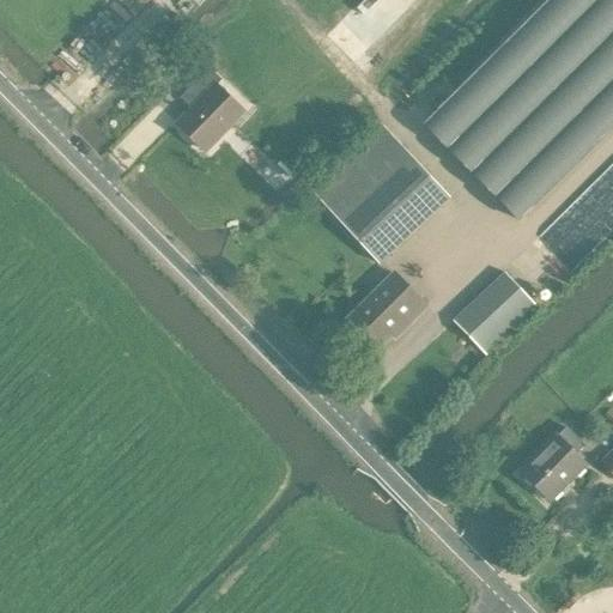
[(612,0),(551,0),(425,126),(478,178),(520,222),(521,223),(612,131),(612,0)]
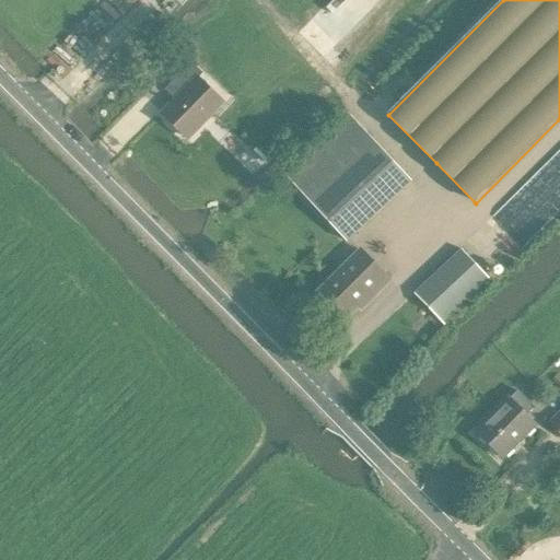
[(188,139),(223,103),(198,78),(202,73),(193,62),(174,81),(184,91),(162,113),(188,139)]
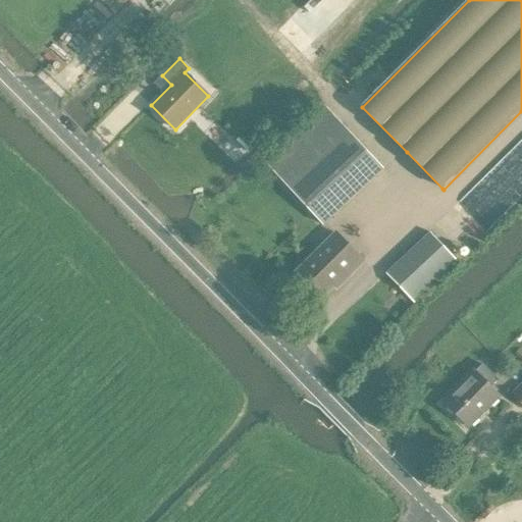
[(323,225),(383,169),(326,108),(266,163),(274,172),(323,225)]
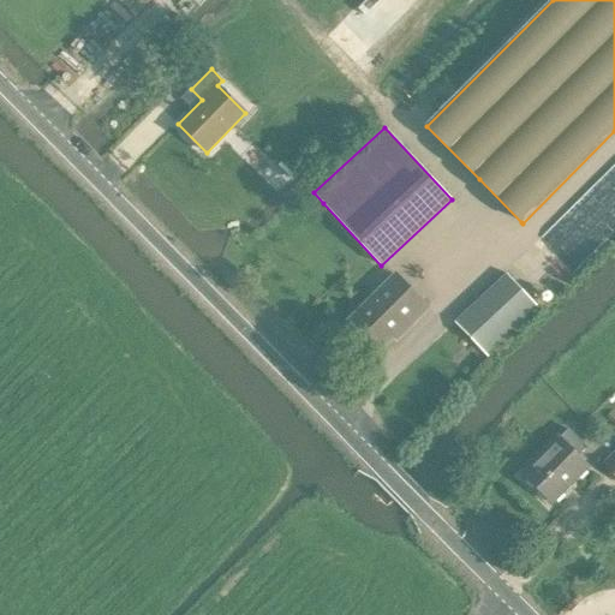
[(454,322),(484,354),(537,305),(507,274),(454,322)]
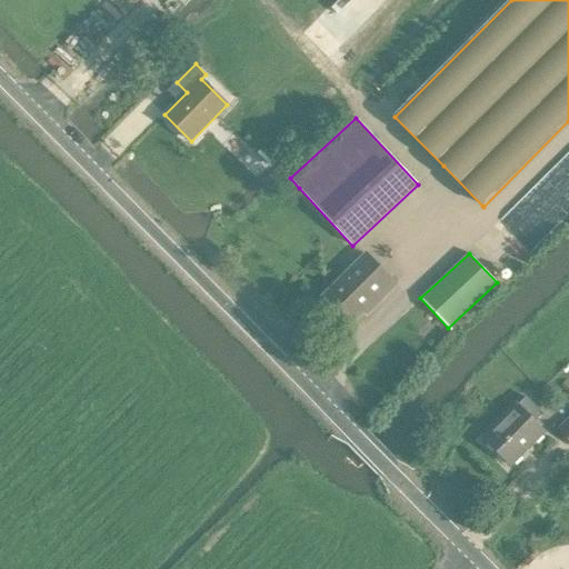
[(370,305),(373,308),(397,285),(366,255),(322,298),(349,326),(370,305)]
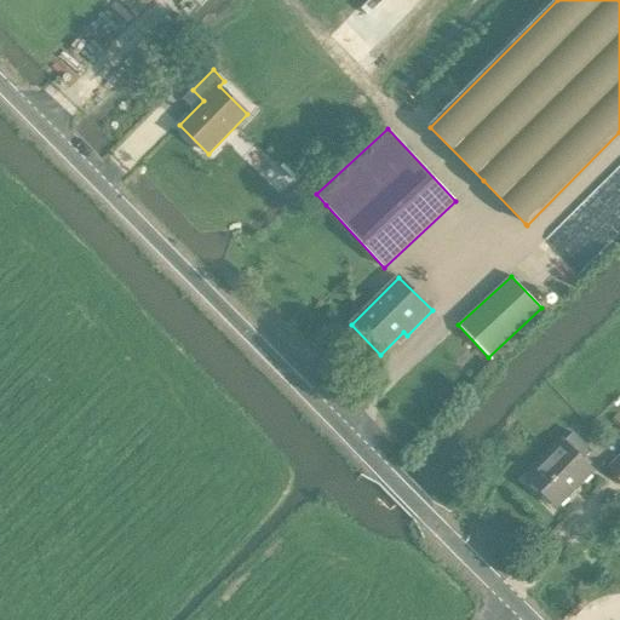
[(593,470),(583,459),(591,451),(573,432),(528,477),(556,507),(593,470)]
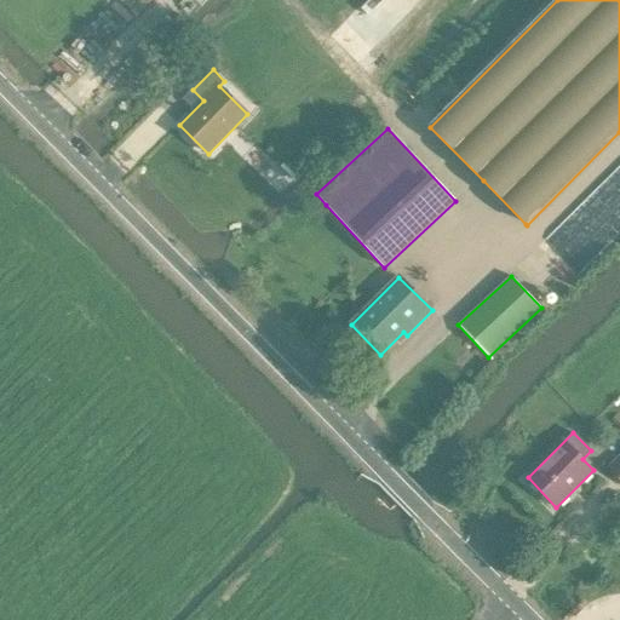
[(619,453),(607,468),(619,480),(619,453)]
